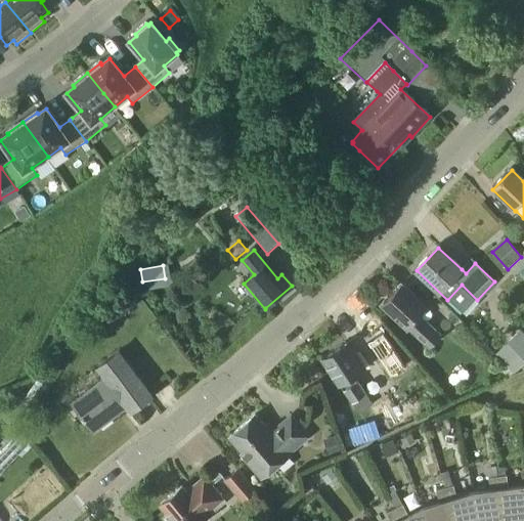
[(427,309),(401,286),(383,305),(430,350),(441,339),(419,317),(427,309)]
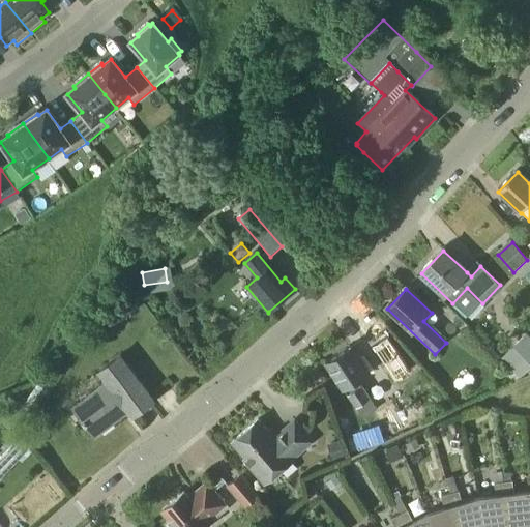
[(522,380),(529,371),(529,341),(525,337),(501,361),(522,380)]
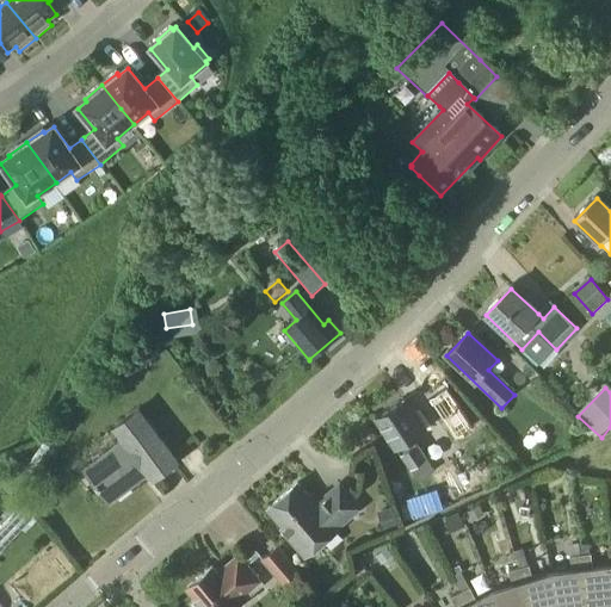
[(448,389),(430,401),(456,441),(474,429),(448,389)]
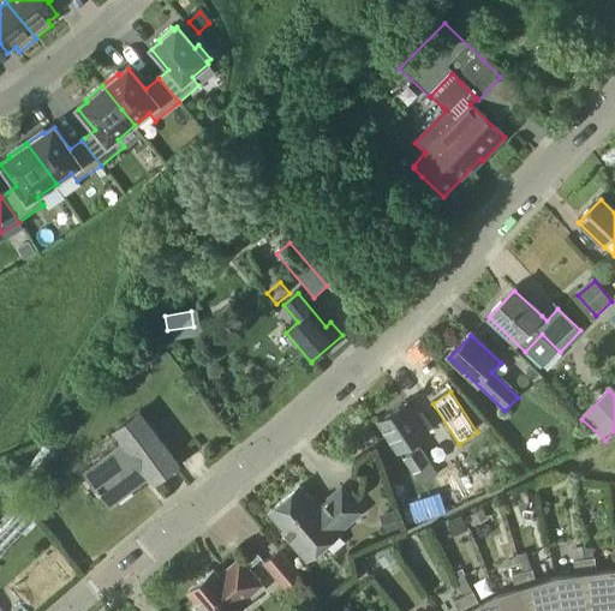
[(428,436),(406,403),(378,421),(422,487),(437,477),(416,443),(428,436)]
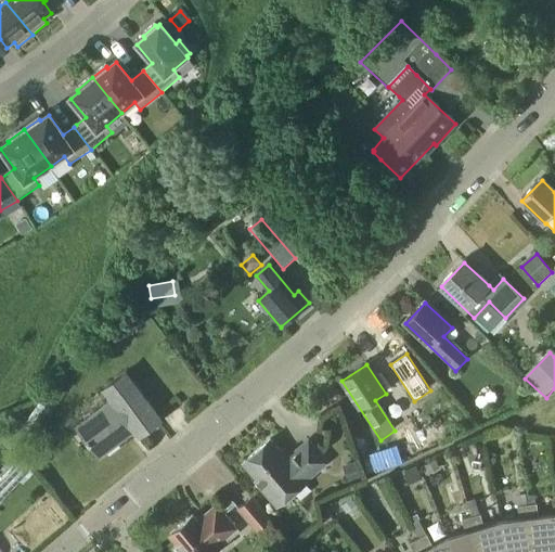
[(113,402),(77,429),(100,459),(136,432),(140,437),(160,420),(126,374),(104,392),(113,402)]
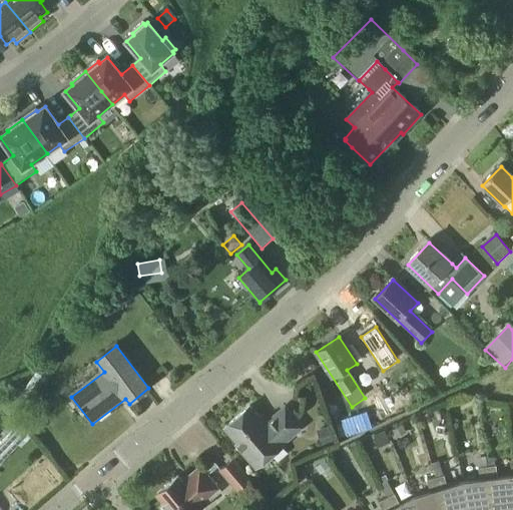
[(266,427),(249,408),(225,429),(238,445),(236,447),(257,470),(283,447),(282,447),(303,429),(286,410),(266,427)]
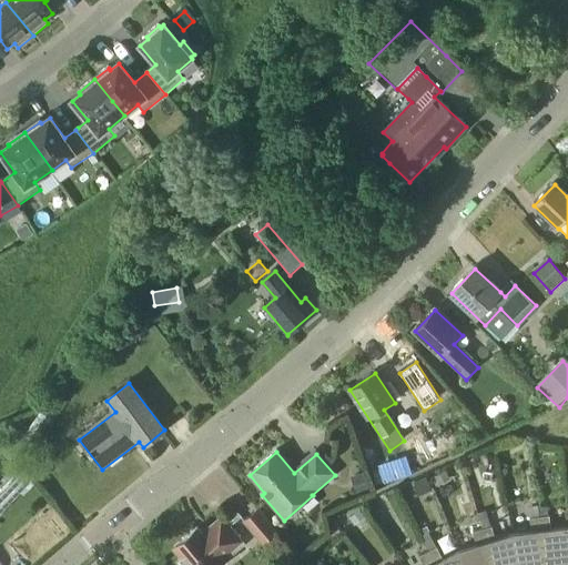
[(23,497),(36,484),(22,472),(0,496),(0,517),(21,495),(23,497)]
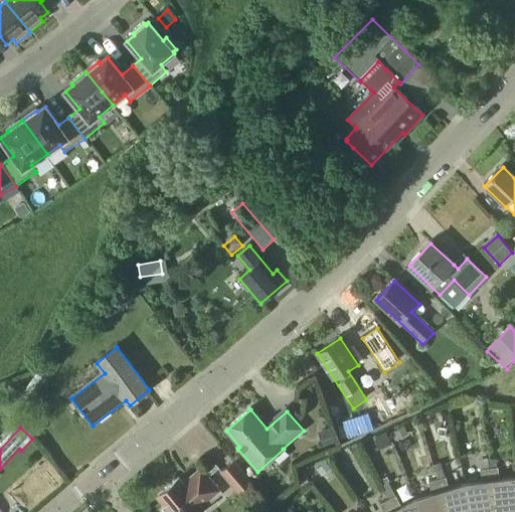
[(331,431),(319,435),(324,451),(336,446),(331,431)]
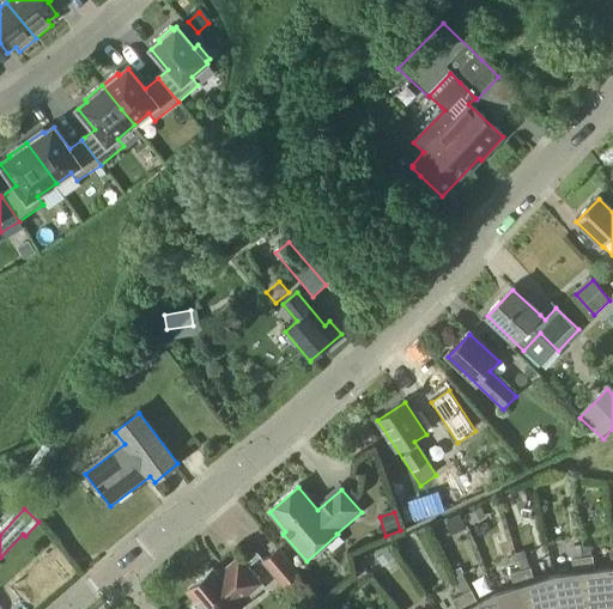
[(447,523),(453,537),(466,531),(460,517),(447,523)]
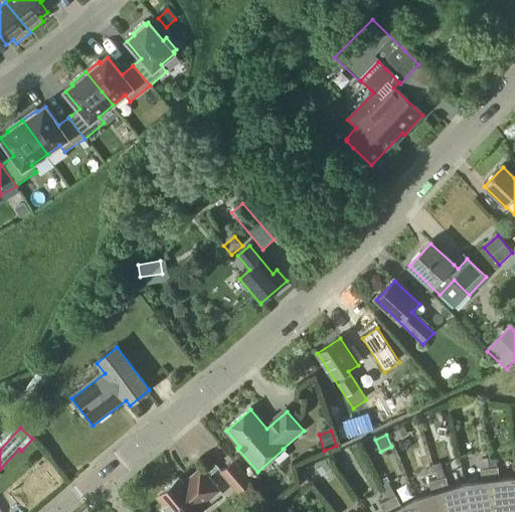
[(494,511),(489,471),(488,461),(480,462),(481,472),(482,484),(466,486),(471,511),(494,511)]
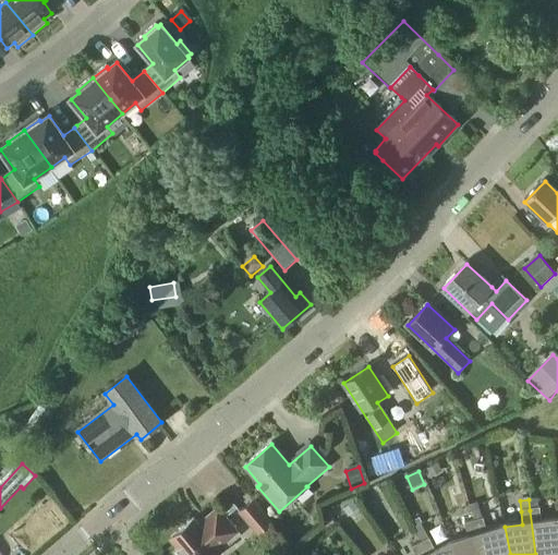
[(240,514),(258,535),(273,525),(254,502),(240,514)]
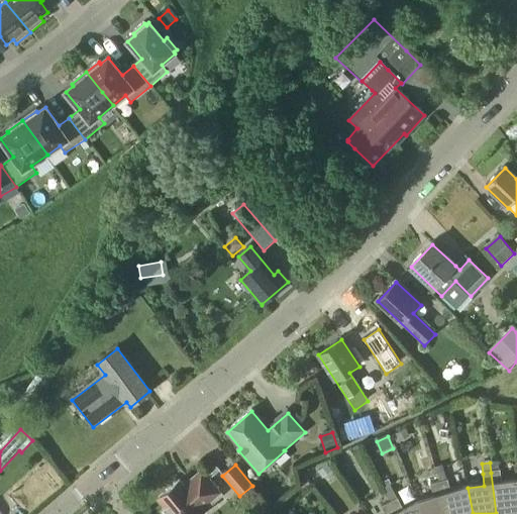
[(516,511),(516,481),(502,484),(500,472),(491,473),(496,513),(503,513),(516,511)]
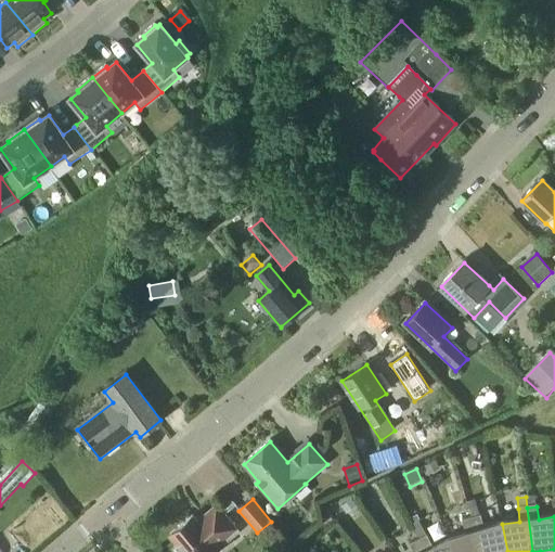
[(219,551),(223,548),(220,544),(236,531),(217,508),(197,523),(193,517),(169,537),(178,546),(175,549),(177,551),(219,551)]
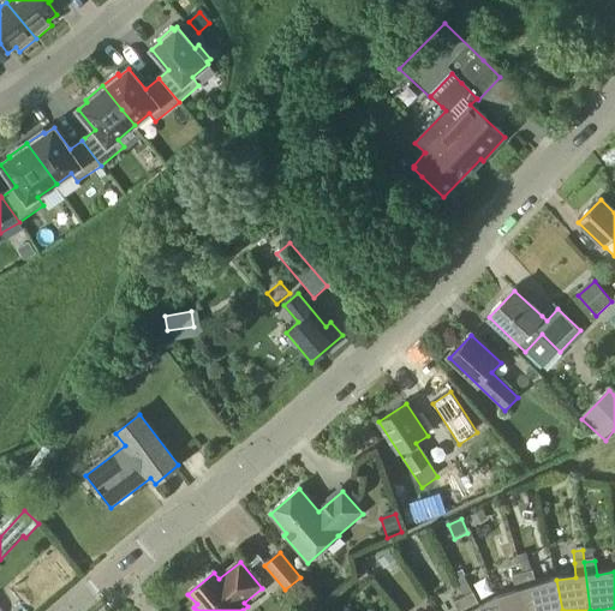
[(562,610),(556,580),(537,586),(532,571),(523,575),(532,610),(562,610)]
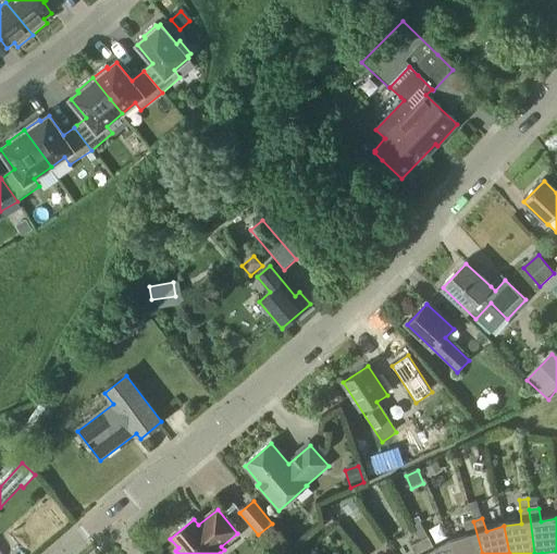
[(468,537),(450,542),(455,553),(482,553),(473,521),(463,525),(468,537)]
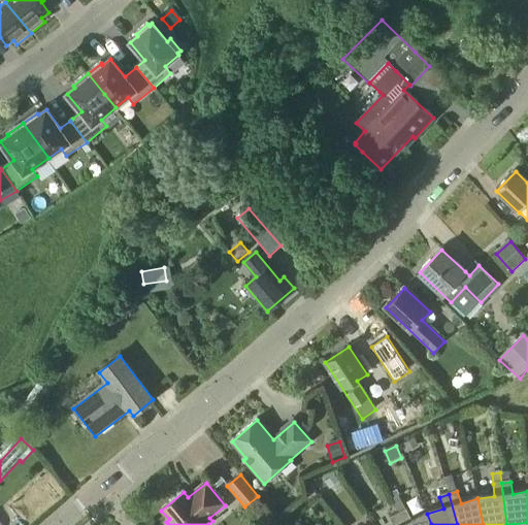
[(431,524),(427,514),(411,522),(406,511),(398,515),(402,524),(431,524)]
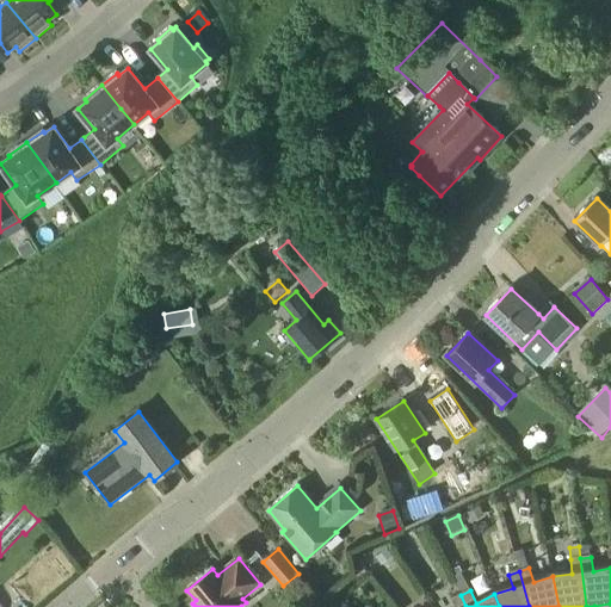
[(466,606),(461,595),(451,600),(454,606),(466,606)]
